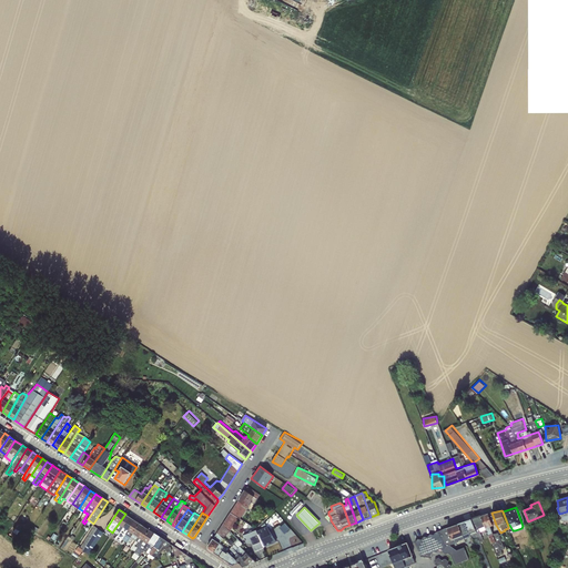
[(209,549),(214,553),(220,544),(223,538),(226,535),(230,531),(239,518),(230,513),(209,546),(209,549)]
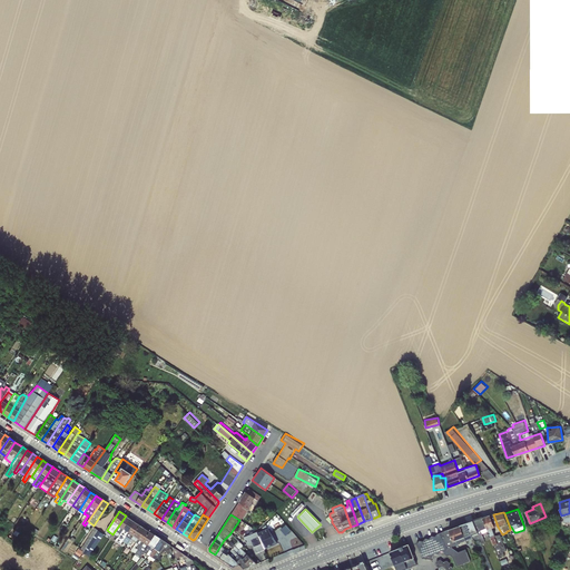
[(483,518),(488,531),(499,558),(504,556),(503,552),(507,551),(500,534),(495,536),(492,528),(498,527),(493,514),(483,518)]
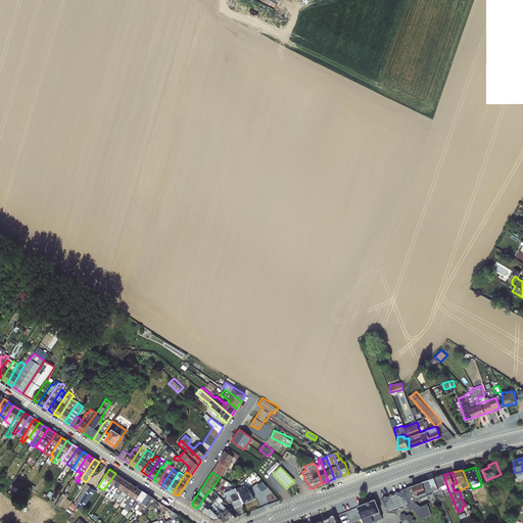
[(106,496),(121,476),(115,473),(103,490),(105,491),(101,500),(103,501),(106,496)]
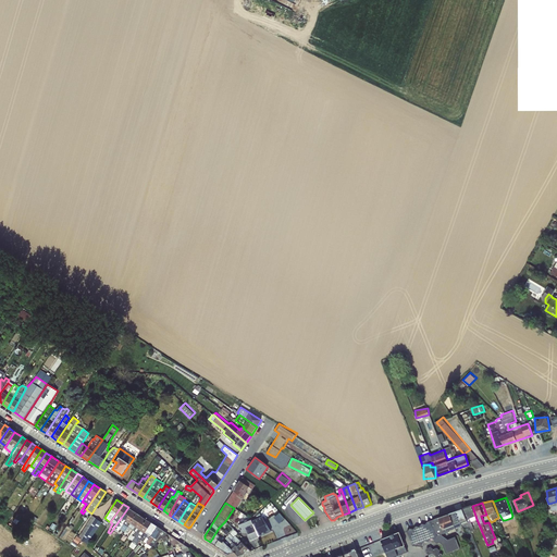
[(462,509),(468,523),(471,531),(474,530),(471,521),(477,519),(472,506),(462,509)]
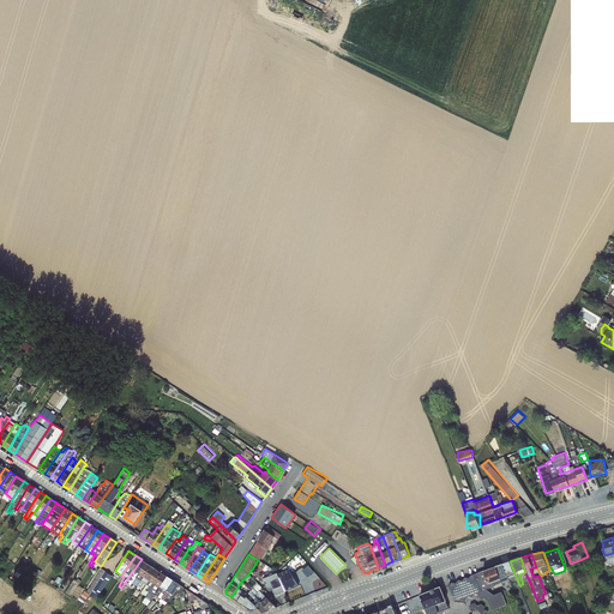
[(142,559),(125,583),(130,587),(137,577),(146,563),(142,559)]
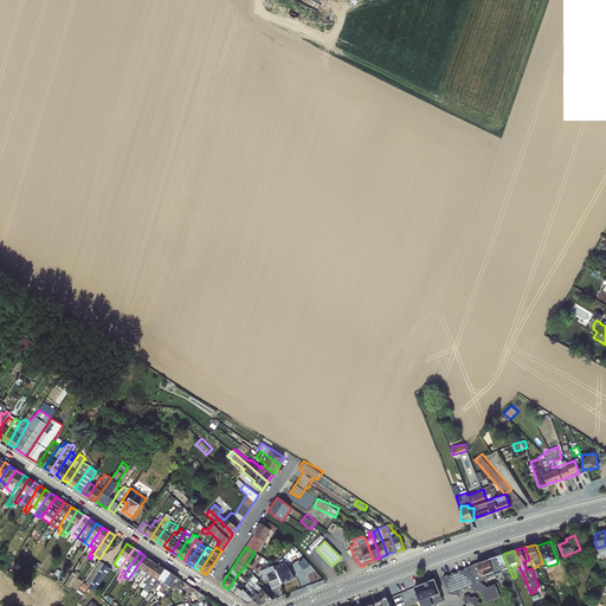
[(509,569),(503,554),(496,556),(502,572),(509,569)]
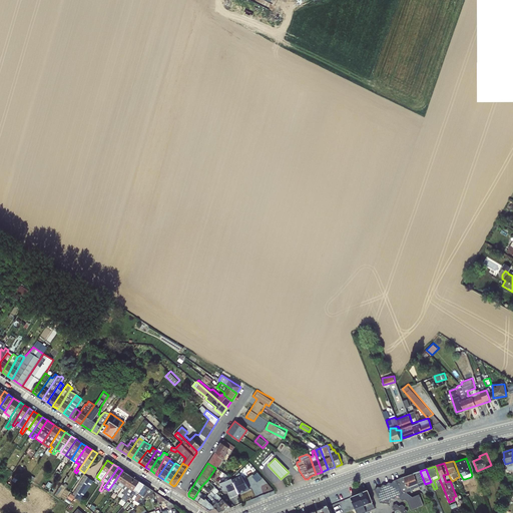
[(118,485),(126,473),(122,470),(114,482),(118,485)]
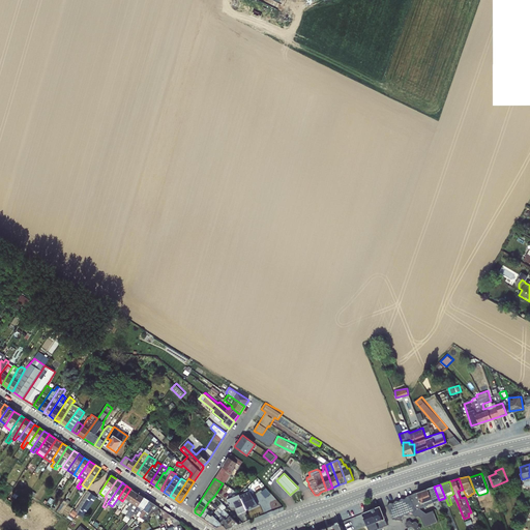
[(439,500),(434,487),(429,489),(434,502),(434,503),(440,501),(439,500)]
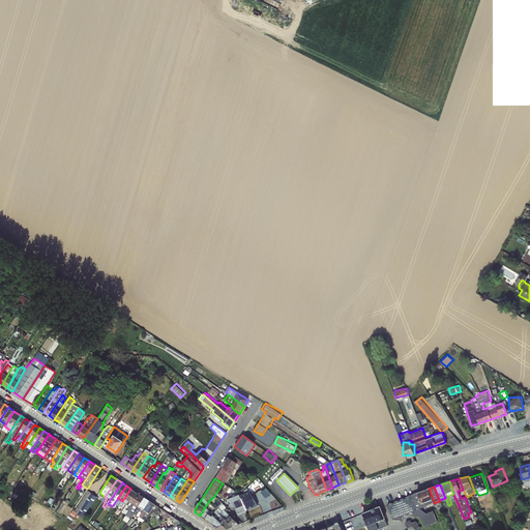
[(126,504),(136,492),(130,489),(122,501),(119,505),(122,506),(124,503),(126,504)]
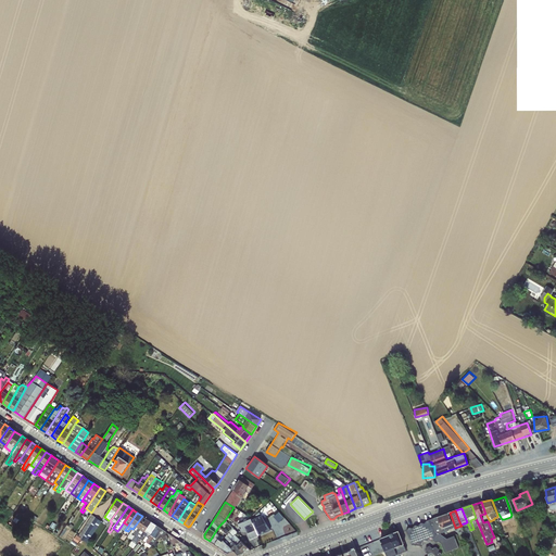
[(438,517),(444,531),(455,527),(450,513),(438,517)]
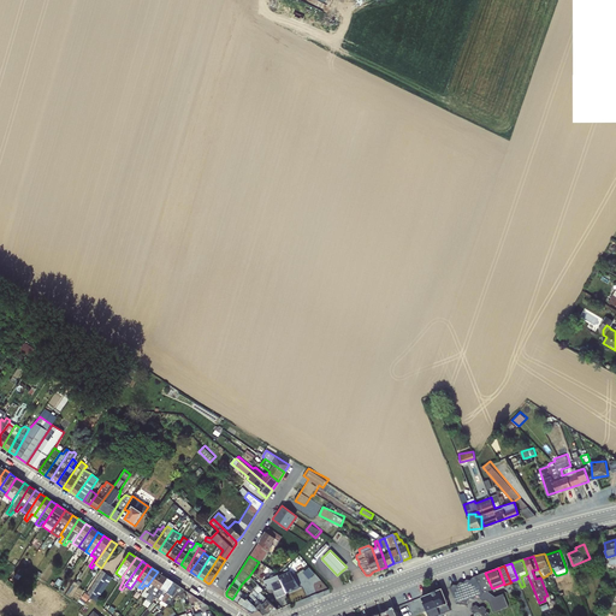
[(102,569),(89,593),(101,598),(113,575),(102,569)]
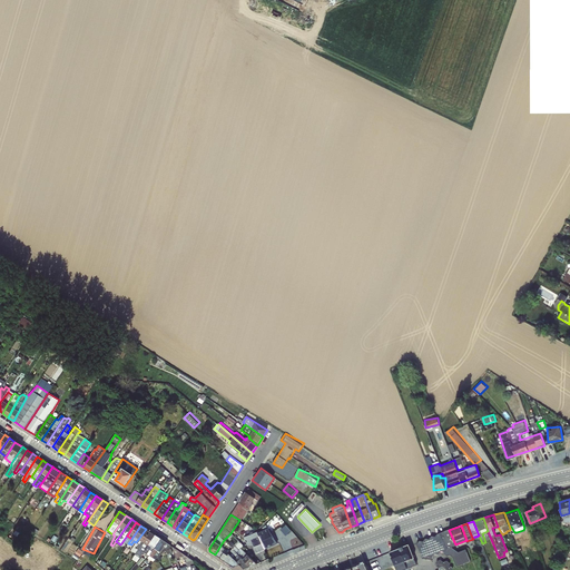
[(265,548),(276,544),(269,528),(259,531),(265,548)]
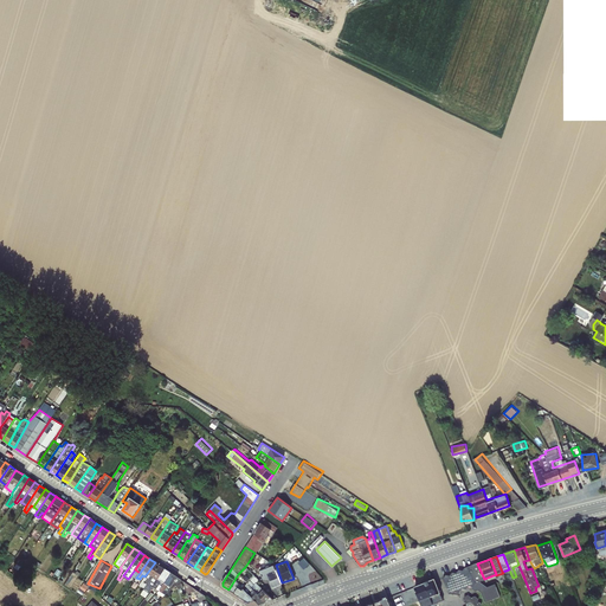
[(144,588),(160,566),(155,562),(144,577),(140,585),(144,588)]
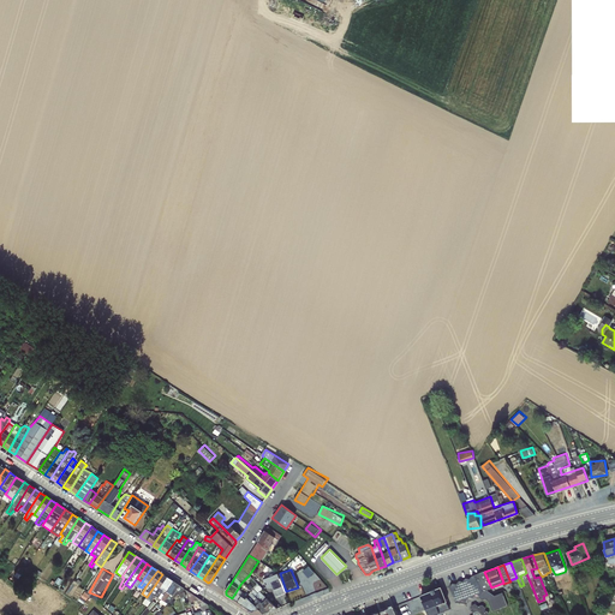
[(278,572),(263,578),(268,587),(273,586),(276,596),(286,592),(278,572)]
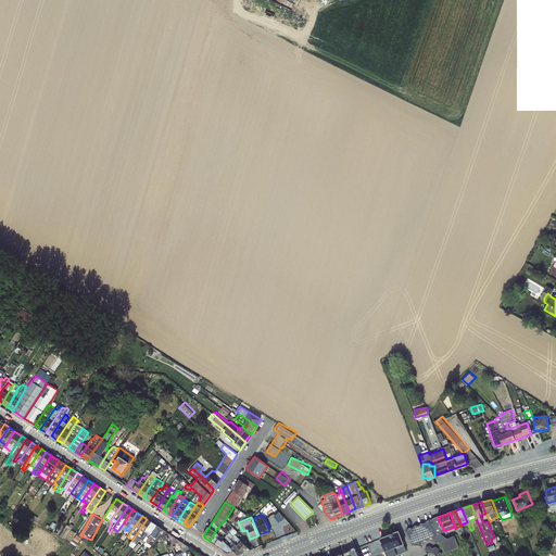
[(444,531),(438,517),(430,520),(437,535),(441,534),(444,532),(444,531)]
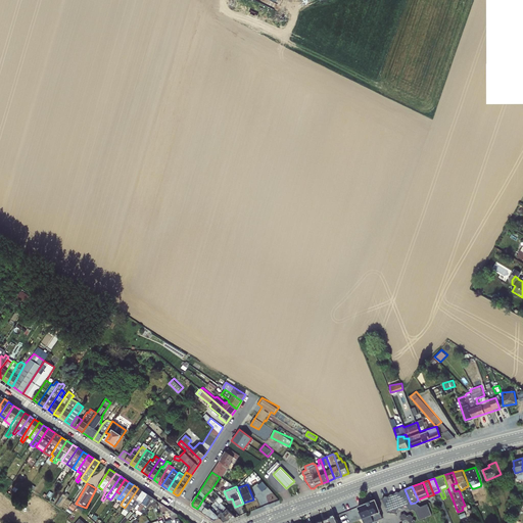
[(132,507),(143,491),(138,488),(125,508),(122,513),(128,519),(134,514),(131,511),(128,514),(132,507)]
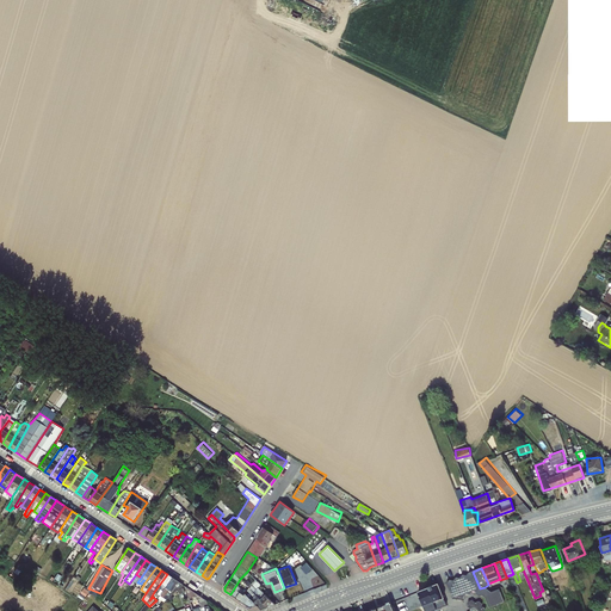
[(480,588),(473,572),(469,572),(467,575),(462,574),(460,578),(456,576),(454,580),(449,580),(446,582),(452,598),(457,599),(460,596),(463,596),(467,593),(470,593),(473,591),(476,591),(476,594),(479,596),(482,594),(485,597),(489,606),(504,600),(499,588),(492,592),(485,587),(480,588)]
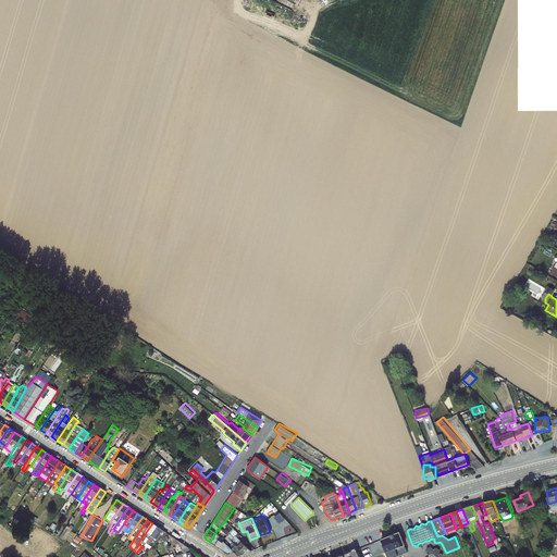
[(152,523),(140,540),(146,543),(157,527),(152,523)]
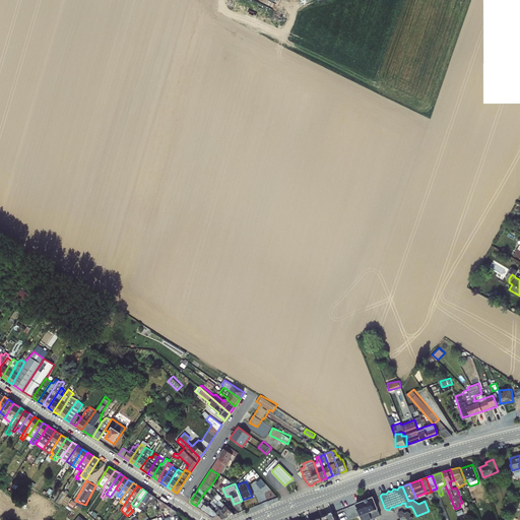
[(146,492),(136,507),(134,509),(139,513),(143,509),(145,512),(149,509),(147,506),(156,498),(146,492)]
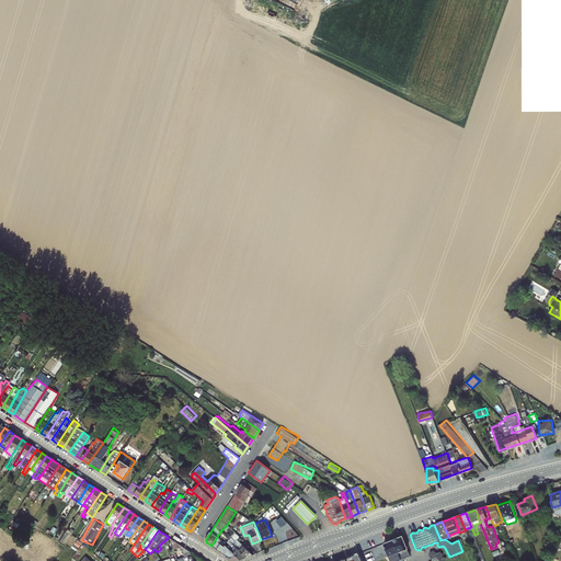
[(225,536),(228,540),(247,558),(253,556),(239,540),(240,537),(236,533),(232,537),(228,533),(225,536)]
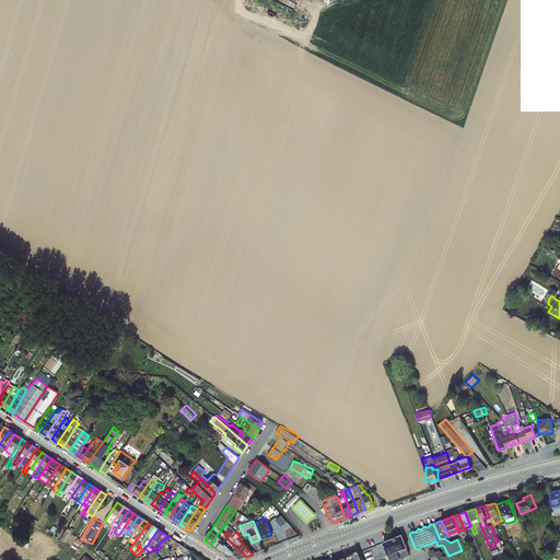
[(403,535),(393,539),(398,552),(408,548),(403,535)]
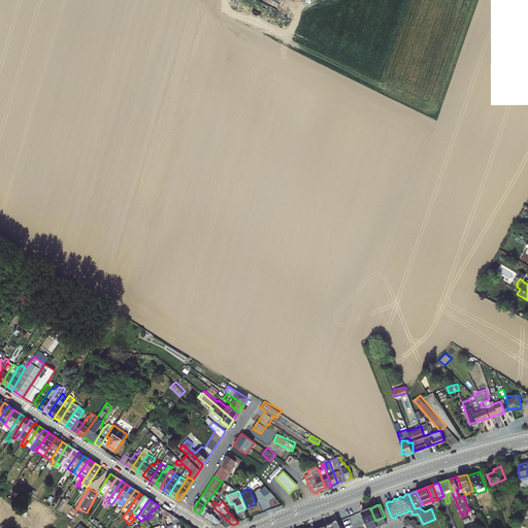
[(199,514),(204,517),(209,509),(206,506),(204,505),(199,514)]
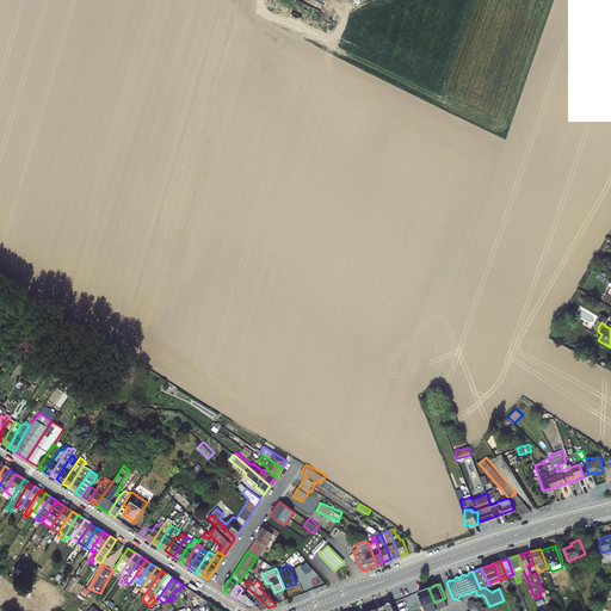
[(198,603),(202,610),(210,610),(207,600),(186,587),(186,590),(189,599),(196,597),(198,603)]
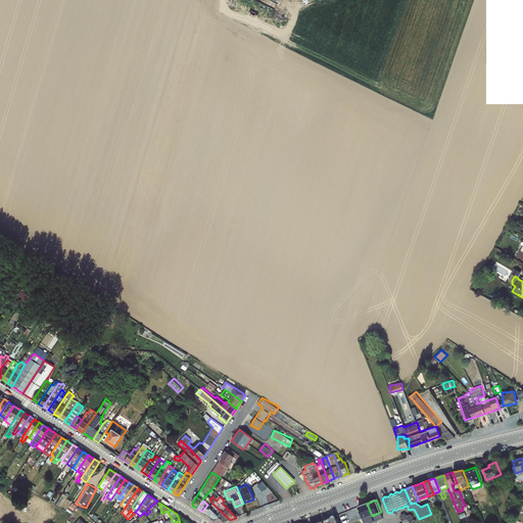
[(224,522),(230,520),(212,504),(209,507),(220,518),(224,522)]
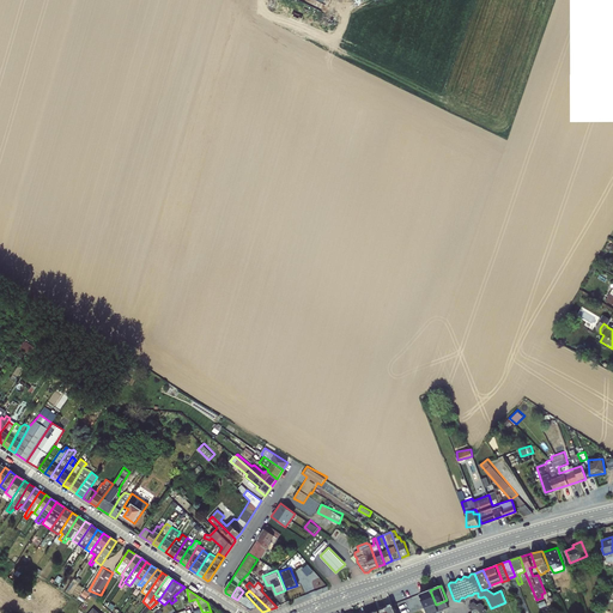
[(437,608),(436,605),(430,590),(419,595),(428,612),(437,608)]
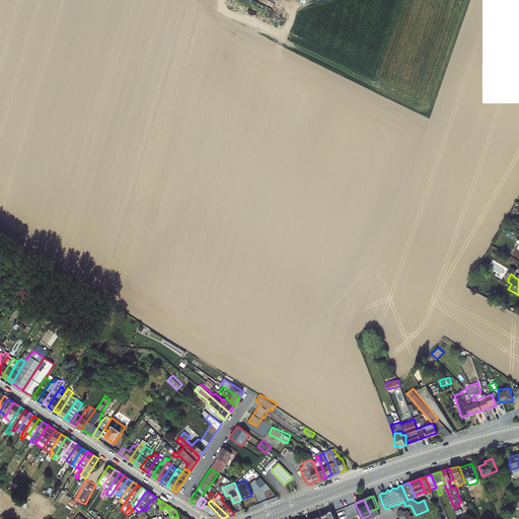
[(208,503),(206,501),(201,508),(211,515),(214,516),(218,514),(208,503)]
